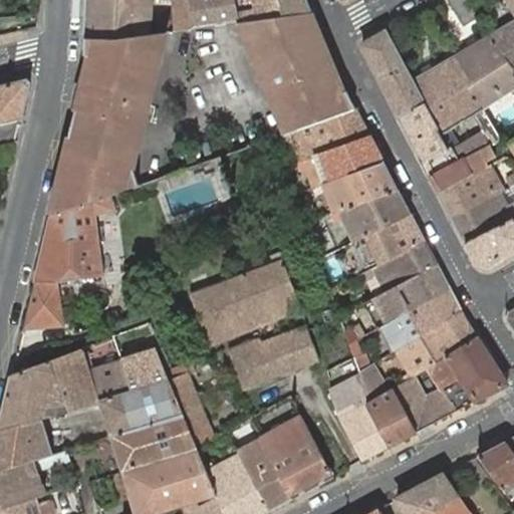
[(87,0),(86,36),(116,38),(152,33),(153,19),(147,19),(147,2),(154,2),(154,0),(87,0)]
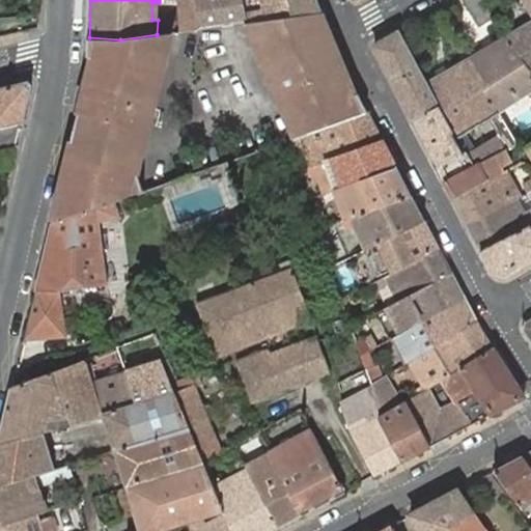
[(199,28),(197,0),(180,0),(183,20),(167,22),(168,32),(173,32),(183,31),(187,30),(199,28)]
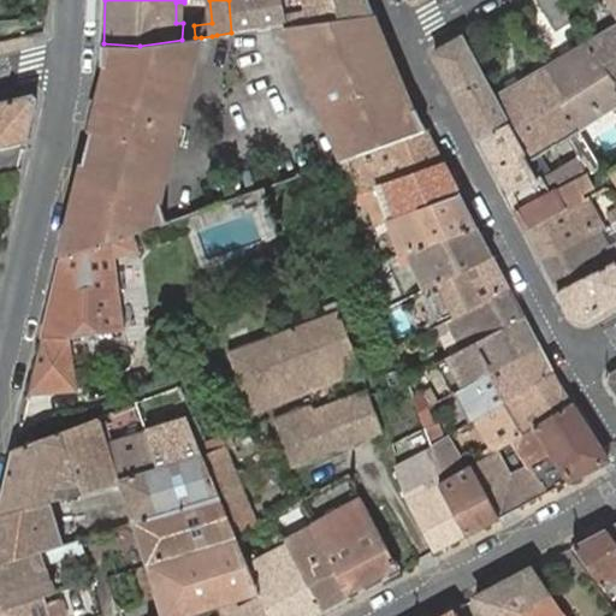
[(373,13),(367,0),(229,0),(231,33),(289,25),(291,24),(373,13)]
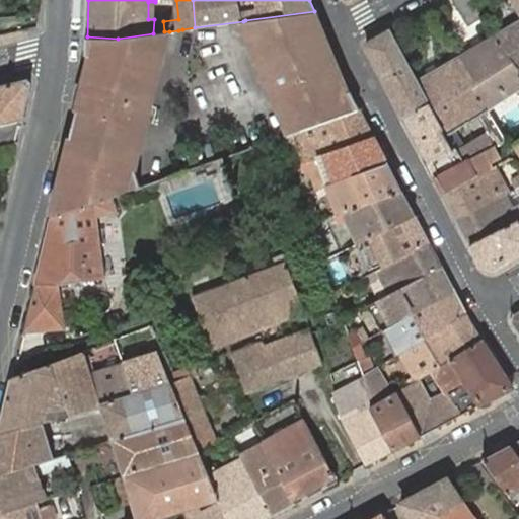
[(484,17),(473,0),(454,0),(469,25),(484,17)]
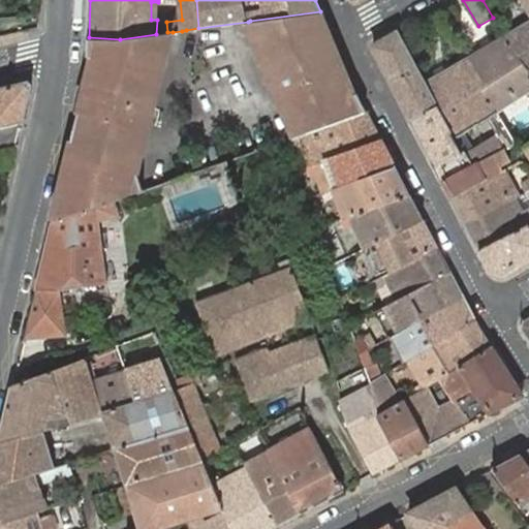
[(327,26),(320,11),(250,21),(248,22),(276,88),(288,83),(291,91),(280,96),(297,136),(367,112),(356,92),(353,93),(348,95),(320,28),(327,26)]
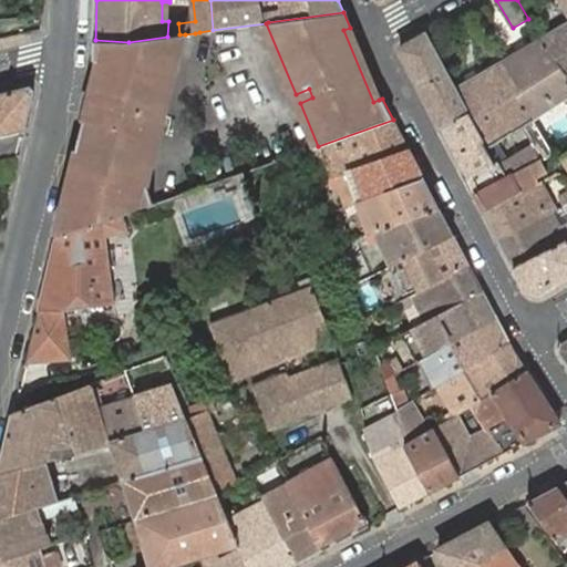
[(566,23),(540,40),(566,78),(566,23)]
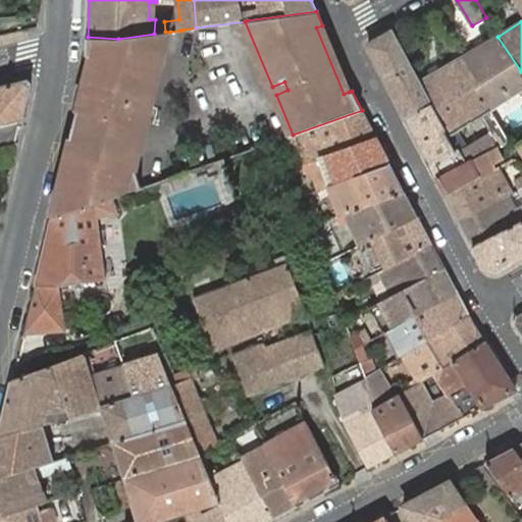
[(432,103),(421,81),(395,31),(368,45),(382,71),(406,117),(432,103)]
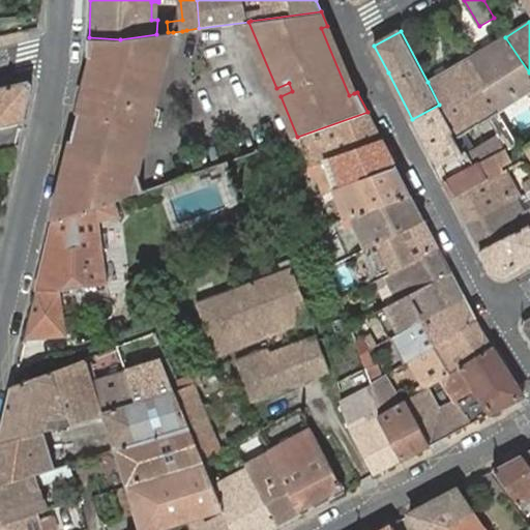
[(149,130),(173,32),(168,32),(156,34),(120,39),(89,37),(88,58),(92,59),(98,61),(84,118),(78,117),(71,142),(78,143),(65,197),(59,195),(53,221),(56,222),(115,200),(141,190),(138,185),(140,172),(144,156),(149,130)]
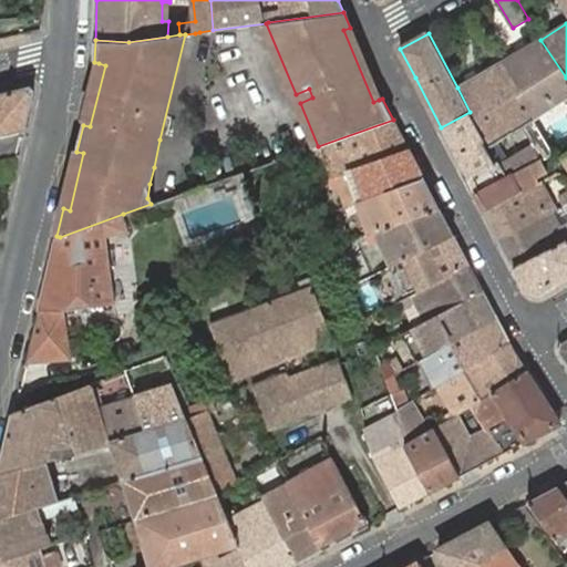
[(566,78),(540,40),(503,61),(521,92),(517,95),(533,121),(566,99),(566,78)]
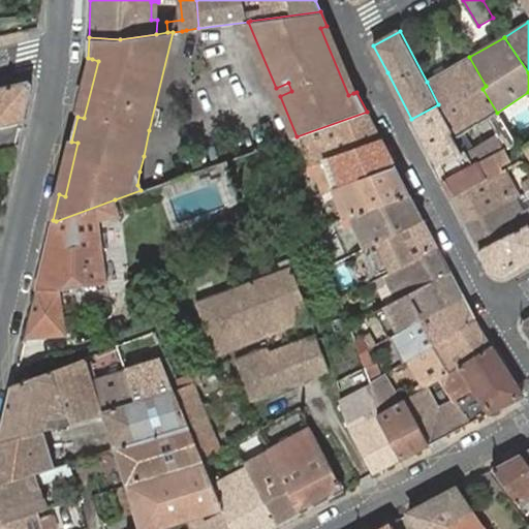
[(516,144),(497,113),(483,89),(486,86),(469,57),(427,82),(438,104),(457,137),(478,123),(479,124),(488,119),(497,132),(498,132),(505,142),(501,145),(496,136),(467,155),(472,166),(478,163),(509,147),(516,144)]
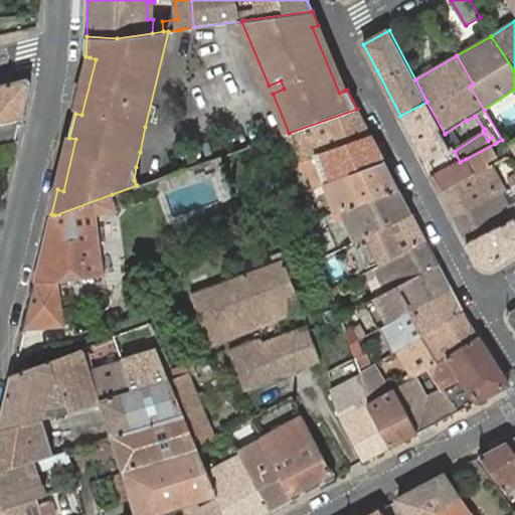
[(27,79),(0,86),(0,124),(22,119),(31,82),(27,79)]
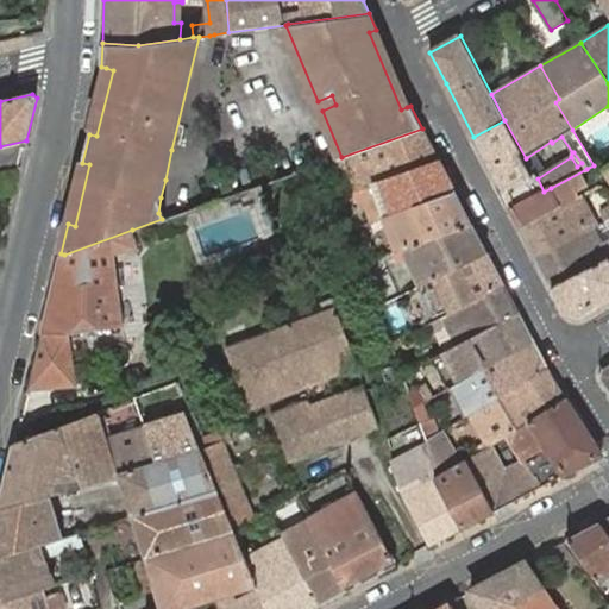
[(332,95),(318,101),(322,111),(336,105),(332,95)]
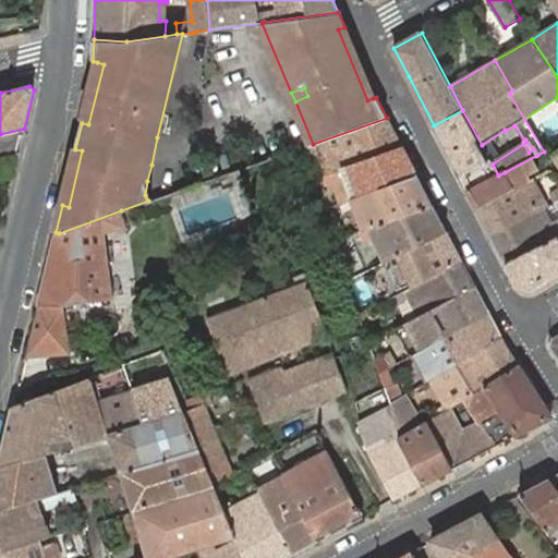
[(469,192),(498,176),(493,164),(482,145),(462,110),(434,125),(469,192)]
